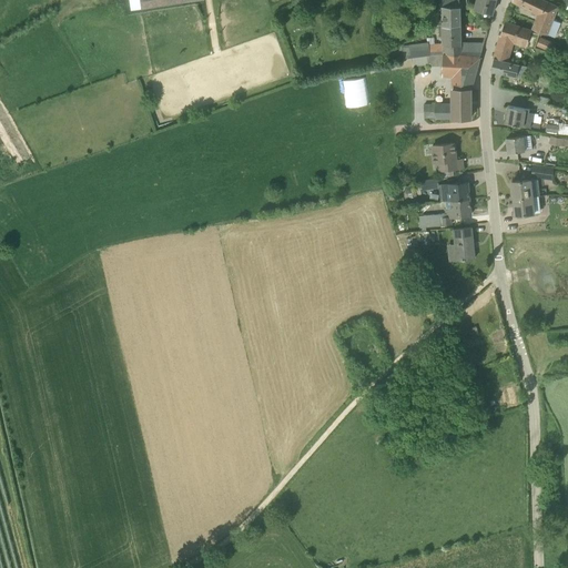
[(140,0),(142,9),(201,0),(140,0)]
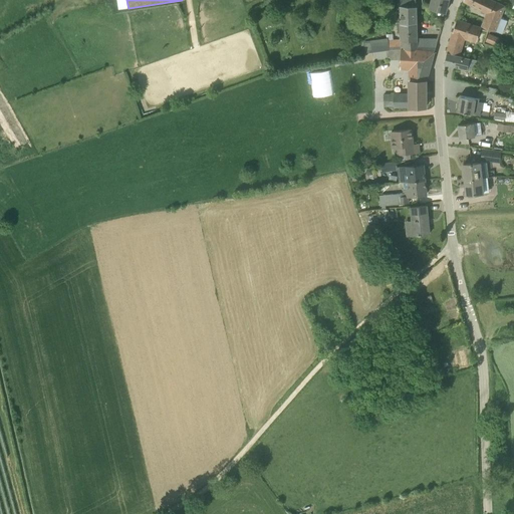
[(398,24),(417,24),(416,0),(400,0),(400,22),(398,22),(398,24)]
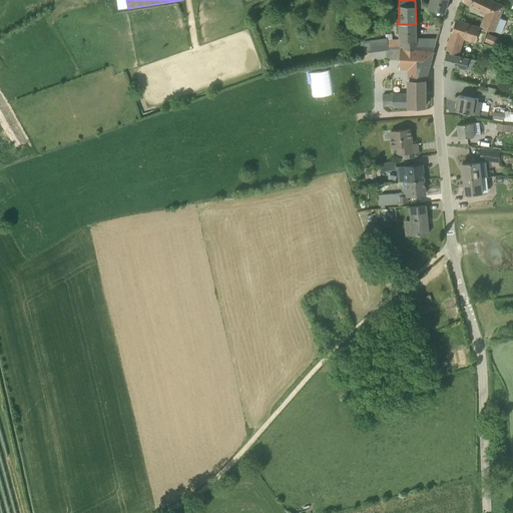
[(445,12),(448,0),(429,0),(428,8),(445,12)]
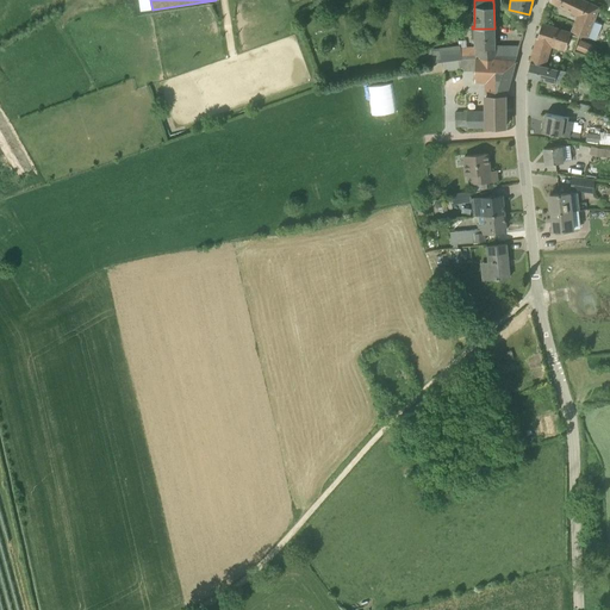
[(596,39),(602,24),(593,20),(598,7),(582,0),(549,0),(551,0),(577,14),(571,30),(596,39)]
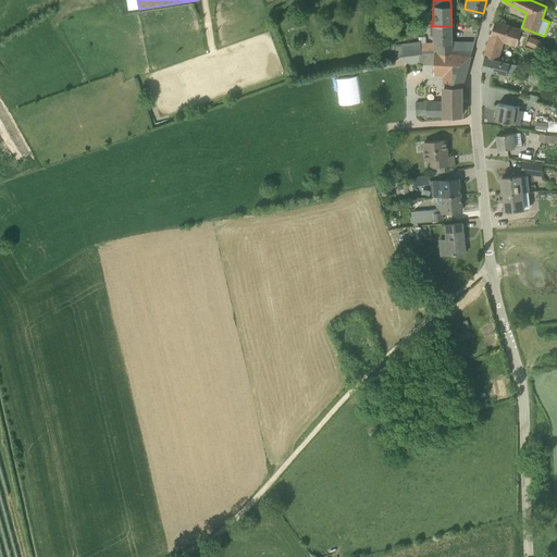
[(490,39),(504,42),(516,46),(521,31),(495,22),(491,36),(490,39)]
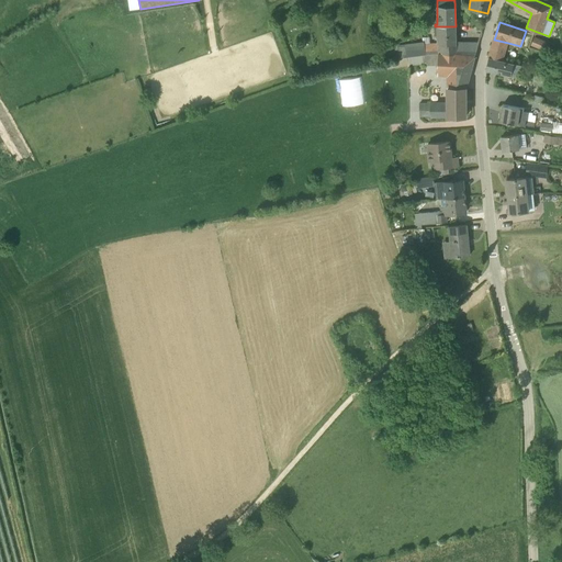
[(423,41),(405,43),(406,56),(422,54),(425,53),(435,54),(475,54),(479,43),(463,43),(456,42),(456,26),(435,26),(435,36),(437,36),(437,42),(430,43),(423,43),(423,41)]
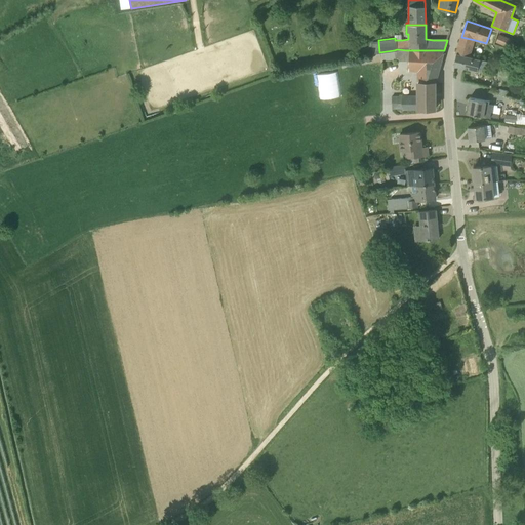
[(511,38),(499,34),(495,43),(507,48),(511,38)]
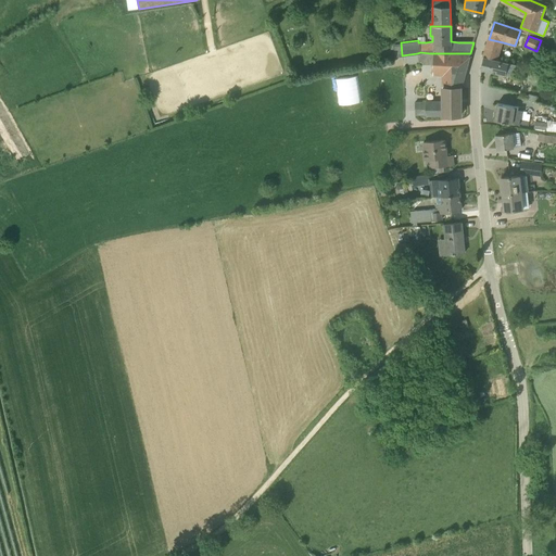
[(394,57),(402,55),(401,42),(392,43),(394,57)]
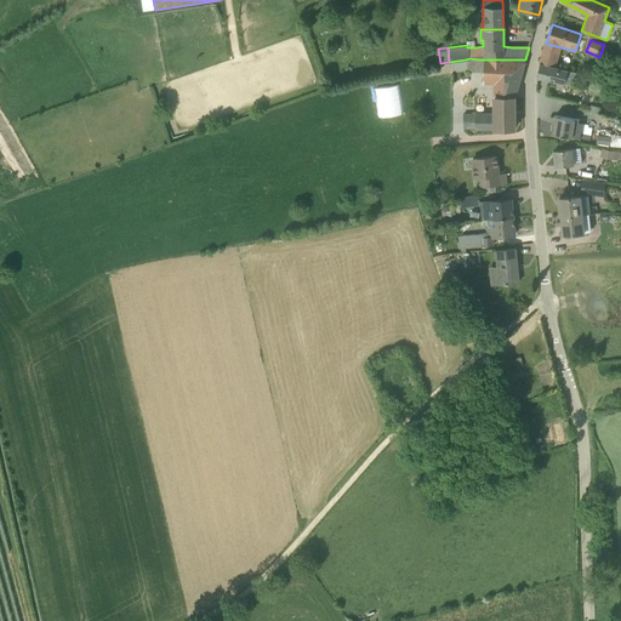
[(543,50),(541,62),(557,67),(560,55),(543,50)]
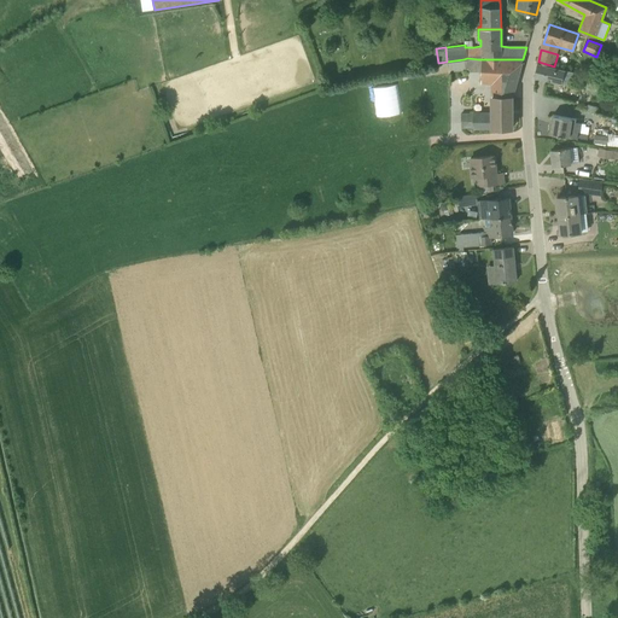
[(467,58),(464,59),(465,69),(468,69),(468,71),(481,71),(481,82),(495,81),(493,114),(472,114),(473,128),(513,128),(513,98),(517,83),(523,59),(478,59),(467,58)]
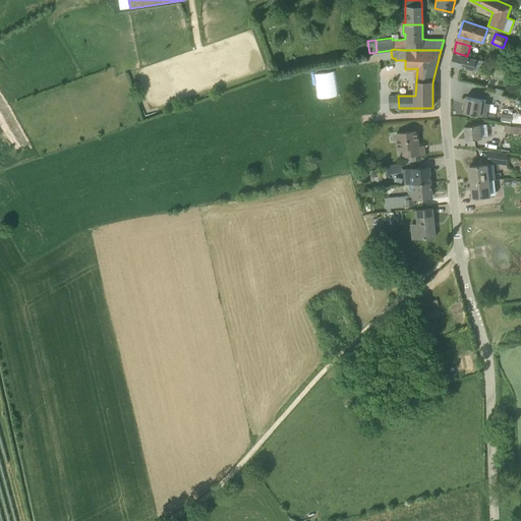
[(467,56),(454,52),(451,64),(462,67),(481,72),(484,60),(467,56)]
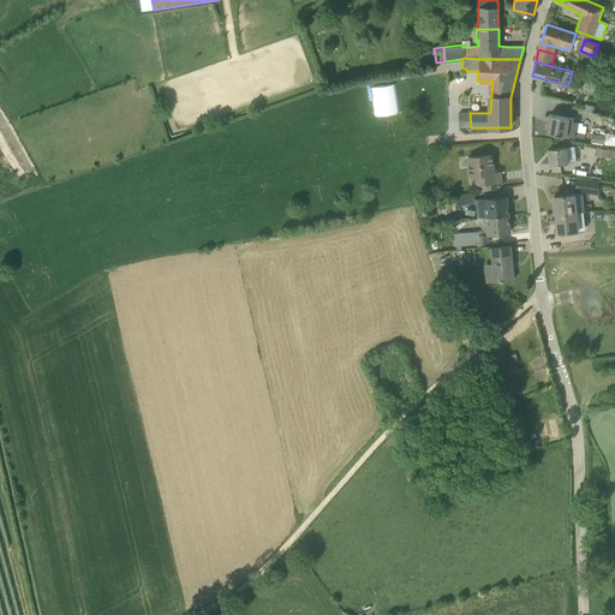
[(571,137),(573,119),(569,118),(550,114),(548,132),(567,136),(571,137)]
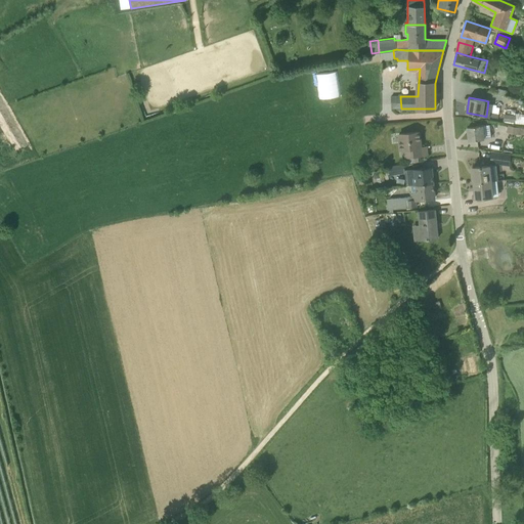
[(515,116),(505,114),(504,121),(514,122),(515,116)]
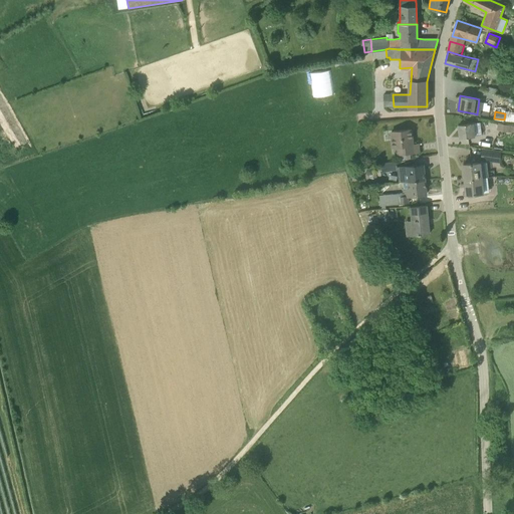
[(461,138),(475,136),(482,135),(481,121),(459,124),(461,138)]
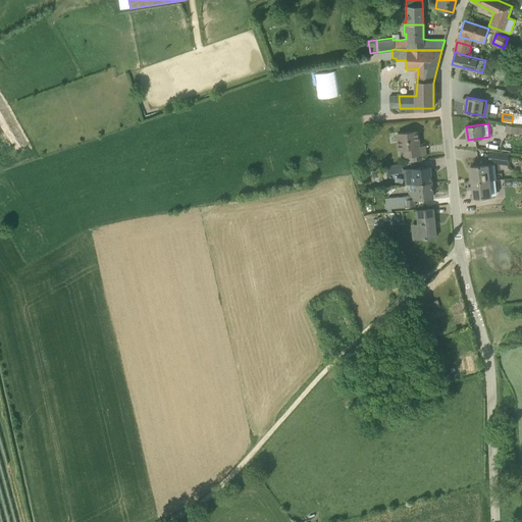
[(518,134),(519,127),(506,124),(505,132),(518,134)]
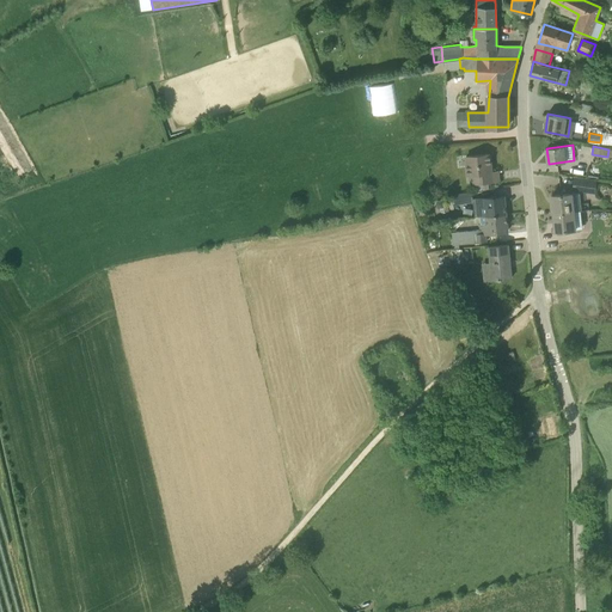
[(489,182),(488,173),(493,172),(490,154),(466,157),(469,176),(475,175),(475,183),(489,182)]
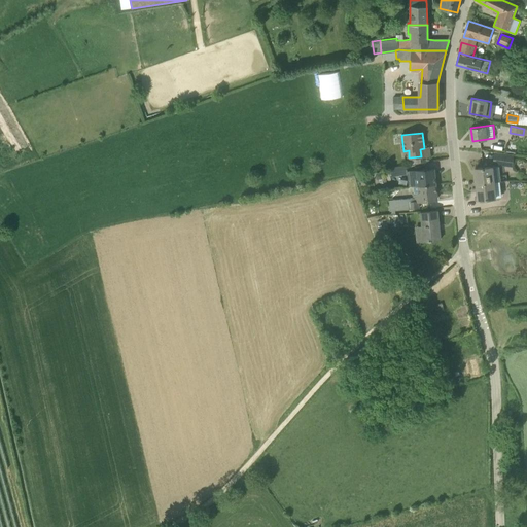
[(513,167),(514,155),(494,153),(493,164),(513,167)]
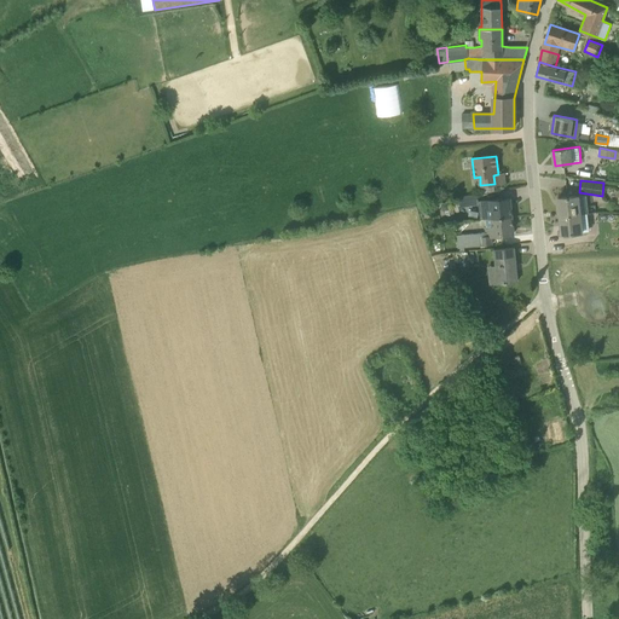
[(461,208),(479,204),(476,194),(458,197),(461,208)]
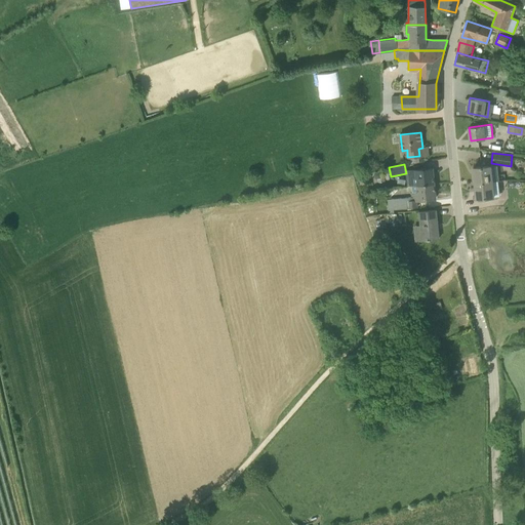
[(475,183),(492,182),(491,166),(474,167),(475,183)]
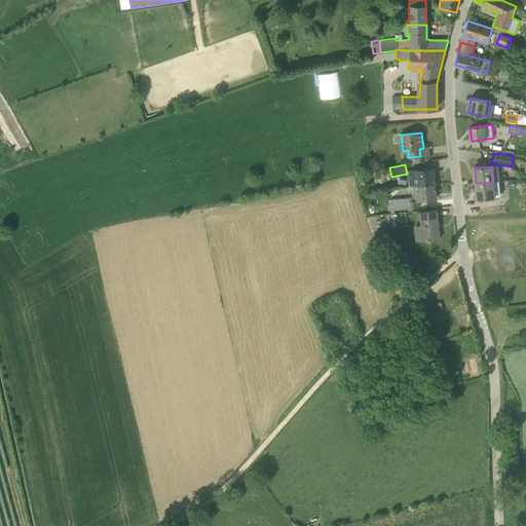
[(417,171),(410,172),(411,186),(413,186),(418,185),(435,184),(433,168),(416,171),(417,171)]
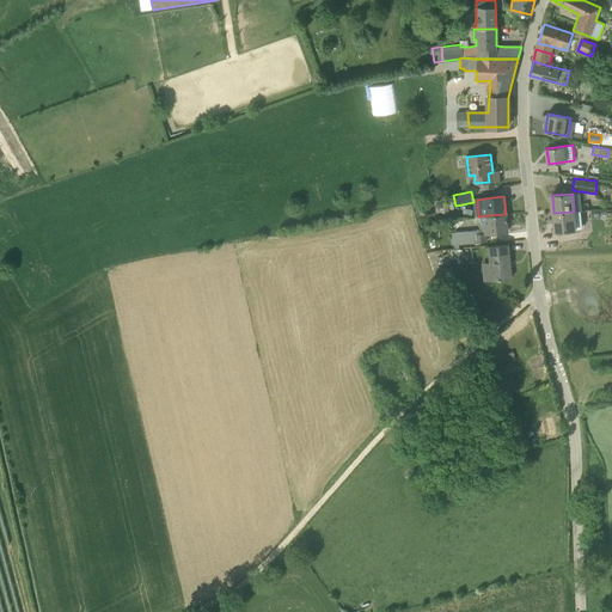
[(574,212),(554,213),(556,231),(576,228),(574,212)]
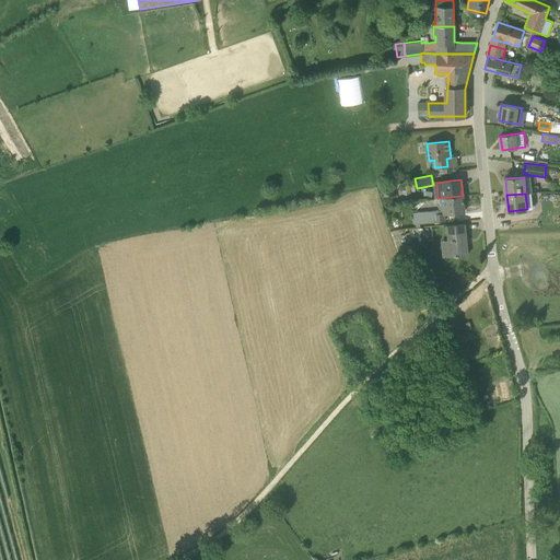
[(463,196),(445,197),(440,198),(440,205),(439,206),(439,210),(412,212),(415,228),(420,228),(420,224),(444,222),(443,213),(464,212),(463,196)]
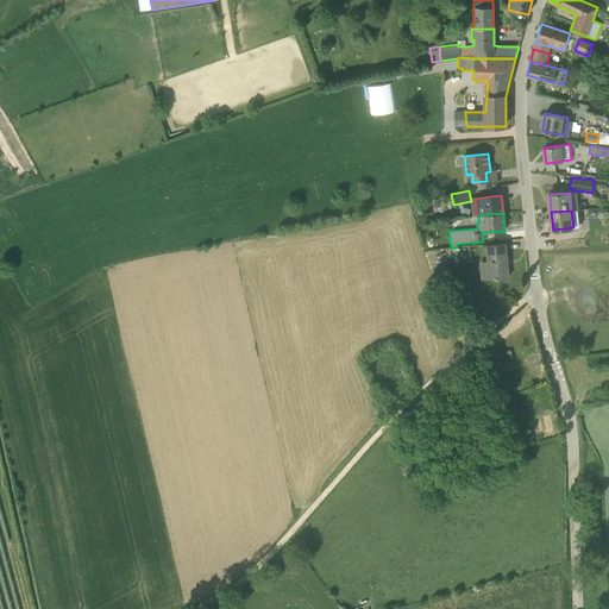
[(482,281),(490,280),(500,278),(500,277),(509,276),(507,244),(487,245),(488,262),(479,262),(482,281)]
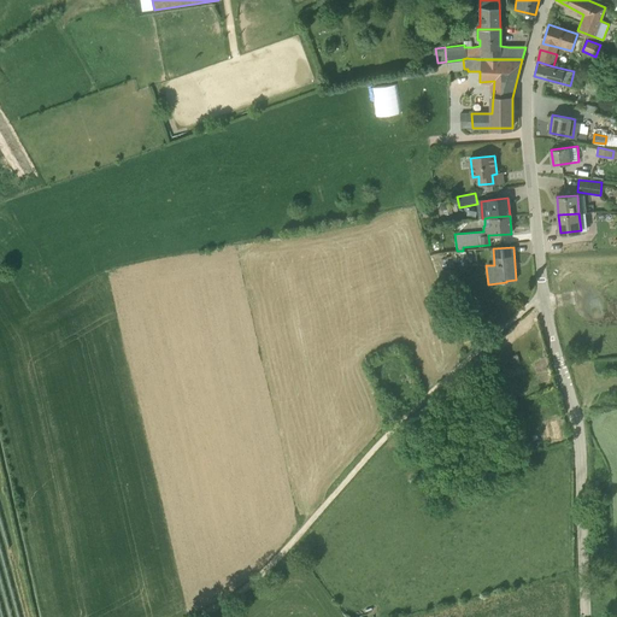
[(452,253),(452,258),(453,262),(458,262),(459,272),(466,271),(466,262),(468,262),(468,260),(472,260),(472,252),(465,253),(465,252),(459,252),(452,253)]
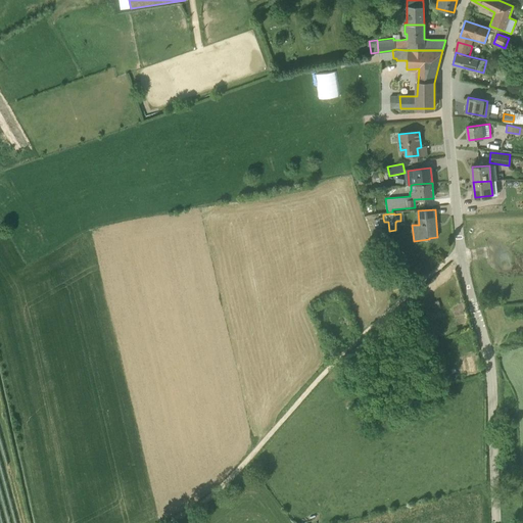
[(382,218),(377,220),(381,233),(386,232),(382,218)]
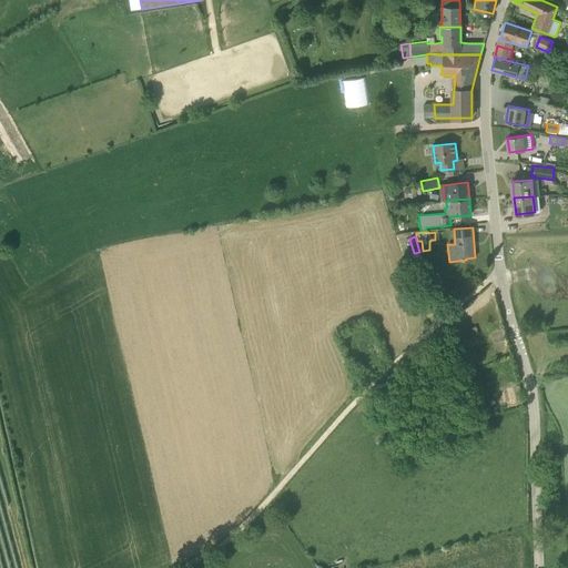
[(426,295),(419,298),(422,305),(428,303),(426,295)]
